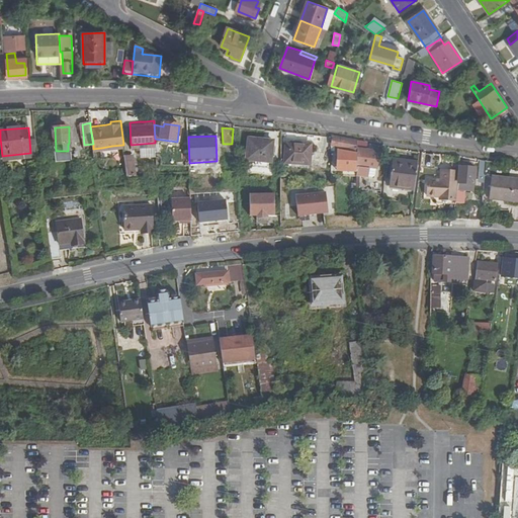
[(333,138),(332,145),(347,149),(346,168),(357,170),(356,148),(356,142),(333,138)]
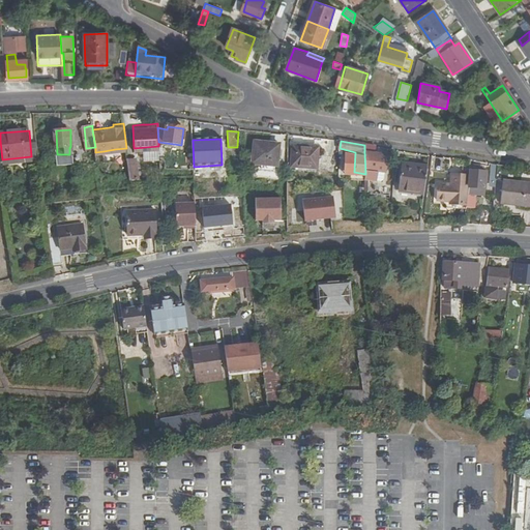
[(277,145),(253,143),(252,166),(276,167),(277,145)]
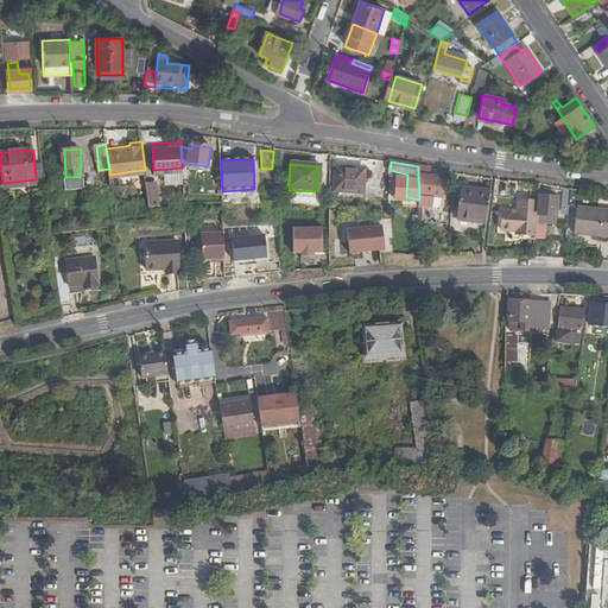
[(366,190),(366,166),(337,168),(337,190),(366,190)]
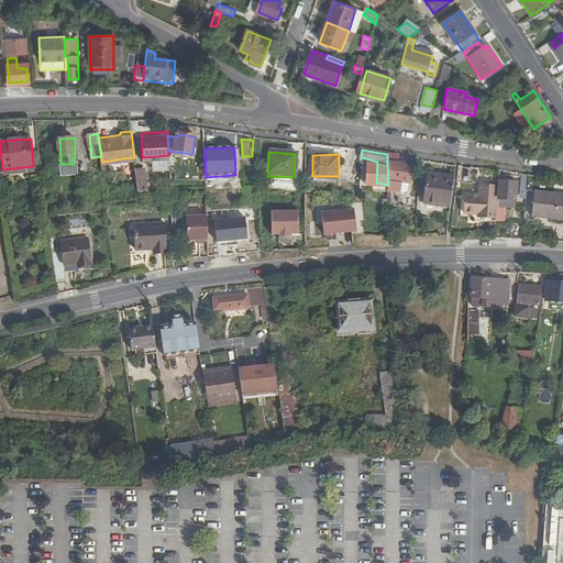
[(388,185),(388,189),(400,191),(401,186),(408,187),(411,165),(399,163),(397,163),(398,156),(387,154),(387,161),(388,185)]
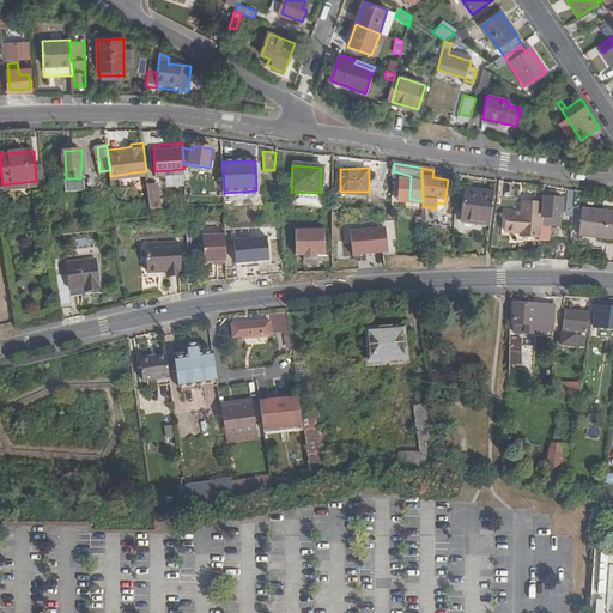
[(183,178),(183,169),(168,170),(169,180),(183,178)]
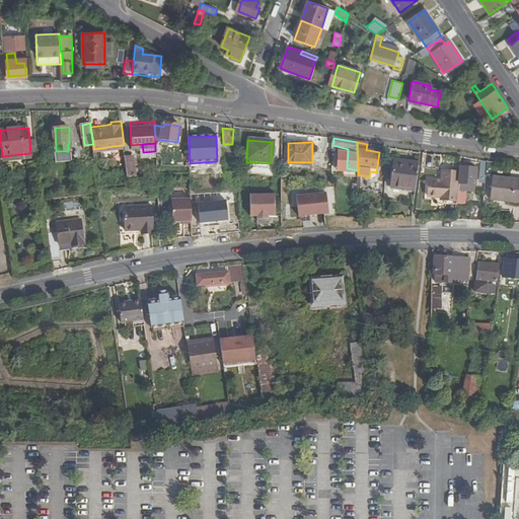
[(113,146),(101,148),(102,156),(114,154),(113,146)]
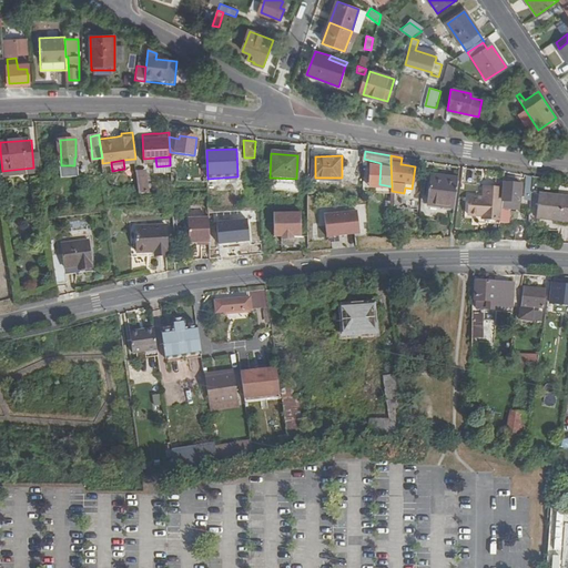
[(145,166),(137,168),(139,190),(148,189),(145,166)]
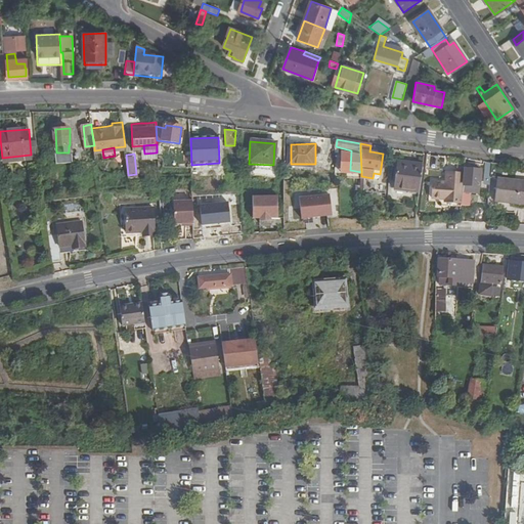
[(442,173),(444,156),(427,154),(425,171),(442,173)]
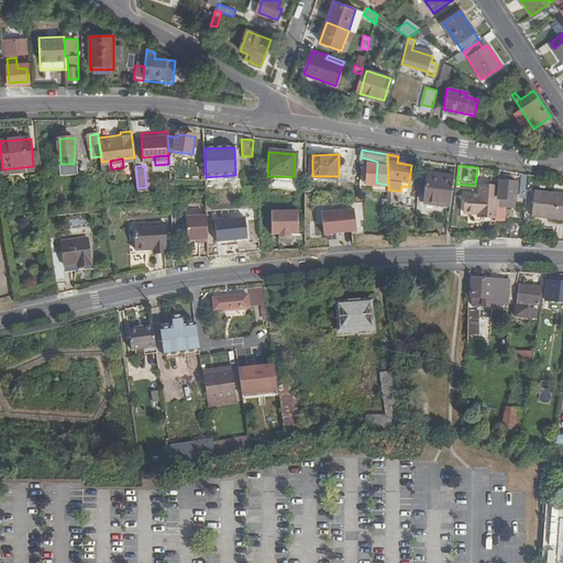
[(424,202),(450,206),(454,176),(428,174),(424,202)]
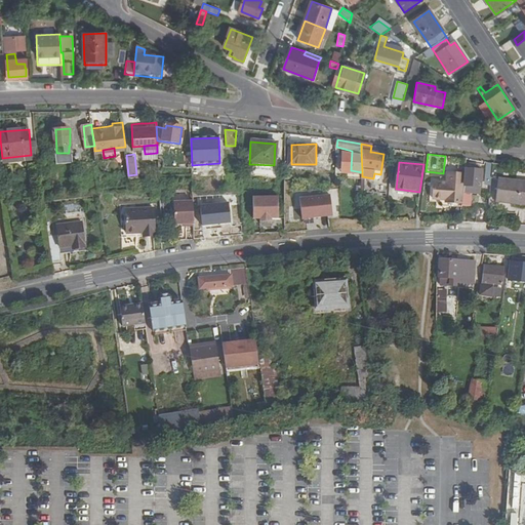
[(466,185),(482,186),(483,174),(482,174),(482,169),(467,168),(466,185)]
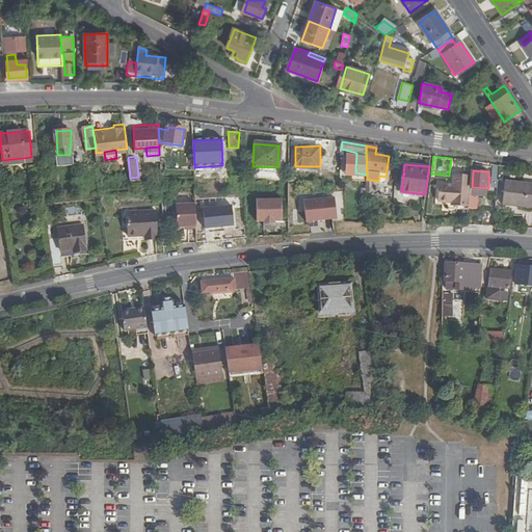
[(471,187),(472,177),(454,176),(453,185),(441,185),(439,202),(451,203),(451,206),(469,207),(470,193),(471,187)]
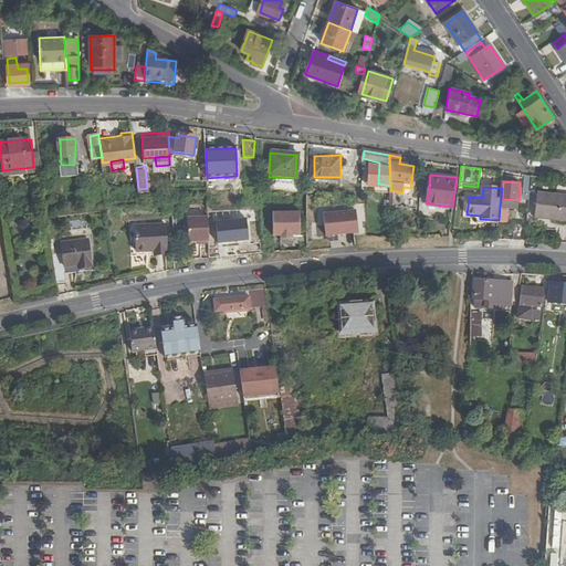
[(552,220),(565,222),(565,197),(557,196),(557,195),(538,192),(535,219),(552,220)]
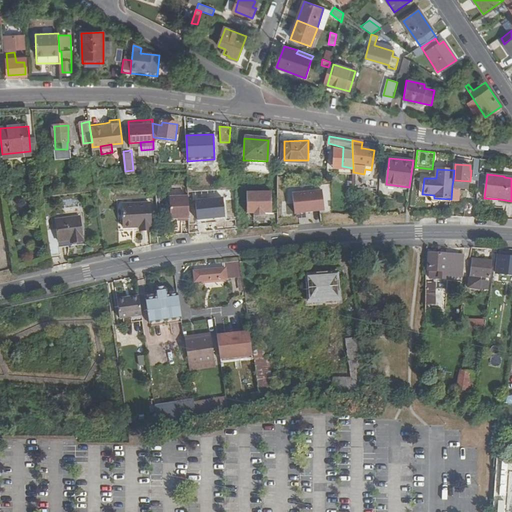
[(325,187),(295,191),(297,211),(327,207),(325,187)]
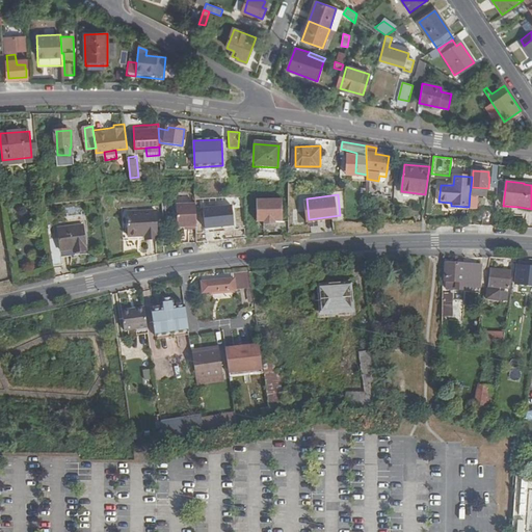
[(286,197),(262,197),(263,218),(287,217),(286,197)]
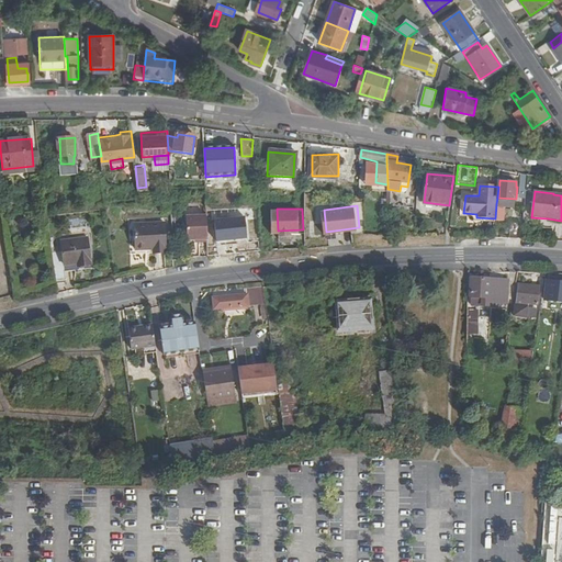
[(166,243),(165,214),(134,215),(135,240),(154,239),(154,244),(166,243)]
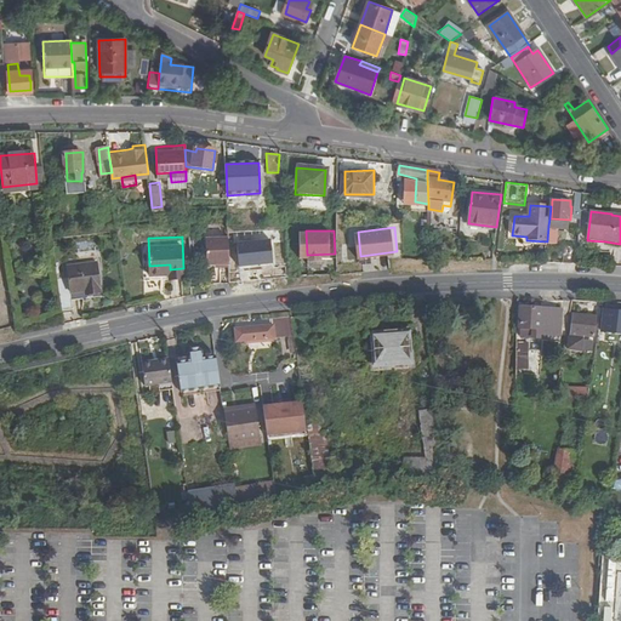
[(228,237),(206,237),(208,263),(216,263),(221,263),(221,266),(229,266),(228,237)]
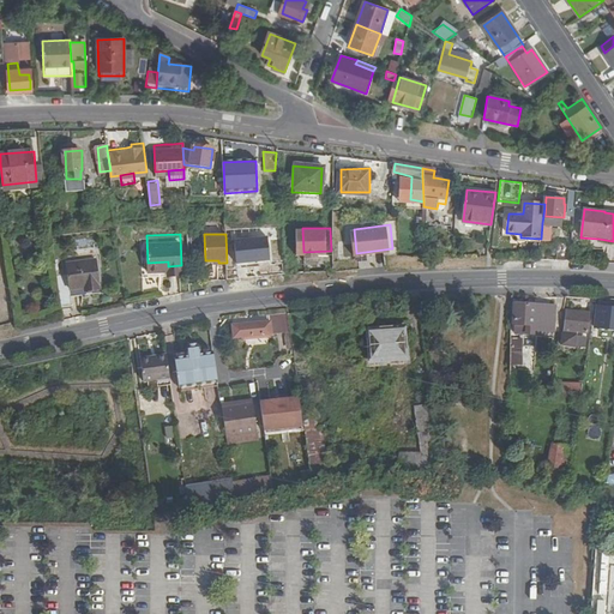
[(233,264),(268,263),(268,236),(233,238),(233,264)]
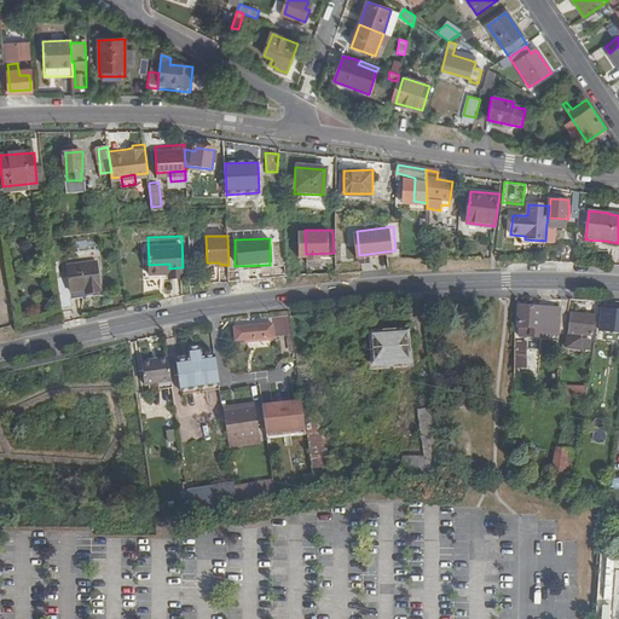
[(563,242),(562,261),(572,261),(573,243),(563,242)]
